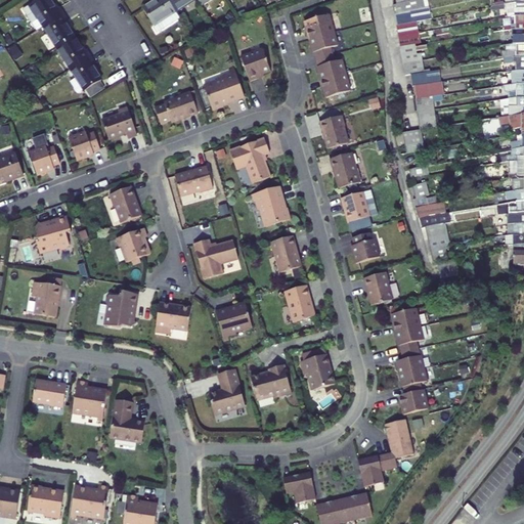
[(51,0),(41,0),(26,10),(34,25),(41,20),(46,28),(66,15),(61,8),(58,10),(51,0)]
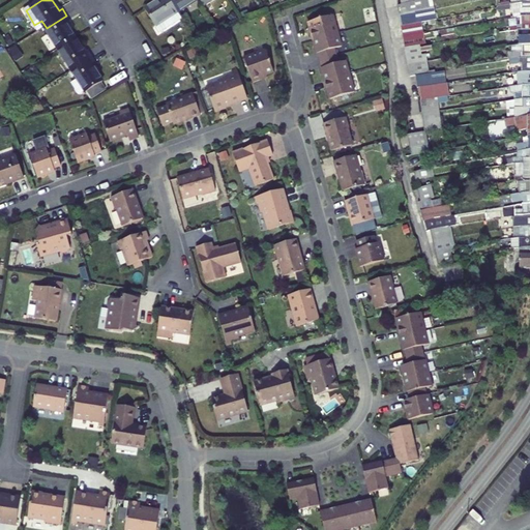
[(157,28),(160,34),(177,24),(173,18),(180,13),(171,0),(160,0),(162,0),(147,9),(157,27),(157,28)]
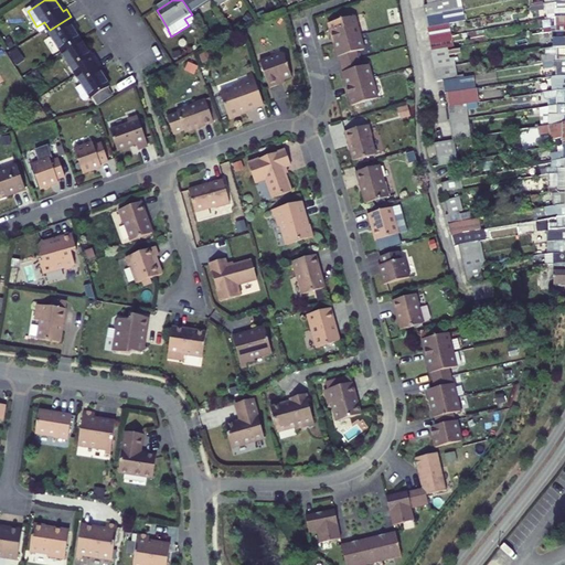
[(182,0),(192,14),(213,0),(182,0)]
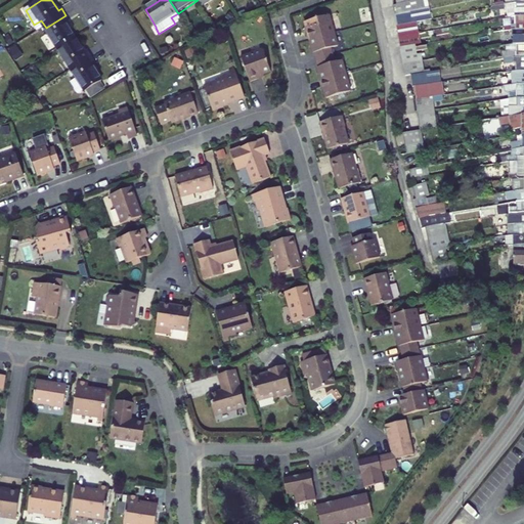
[(429,8),(427,0),(417,0),(397,5),(393,6),(395,15),(425,9),(429,8)]
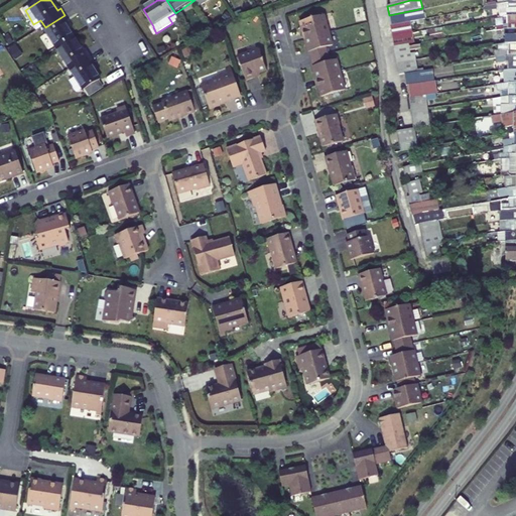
[(499,8),(499,10),(509,8),(508,15),(515,15),(515,2),(509,3),(505,3),(498,4),(486,6),(486,10),(499,8)]
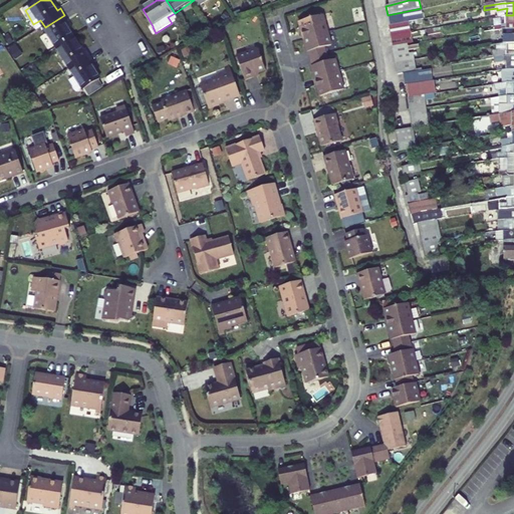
[(242,21),(249,16),(245,9),(238,14),(242,21)]
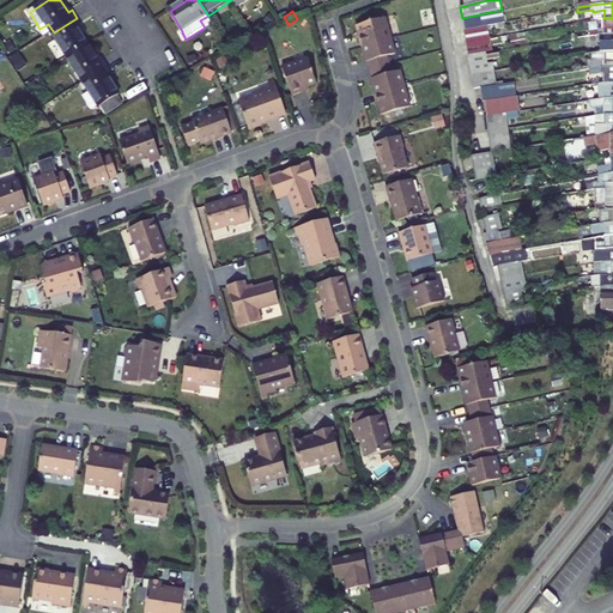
[(487,26),(501,24),(497,11),(462,18),(465,30),(487,26)]
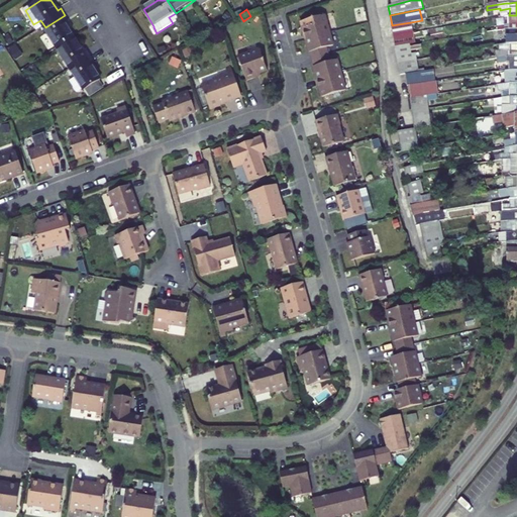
[(176,13),(169,17),(173,23),(179,19),(176,13)]
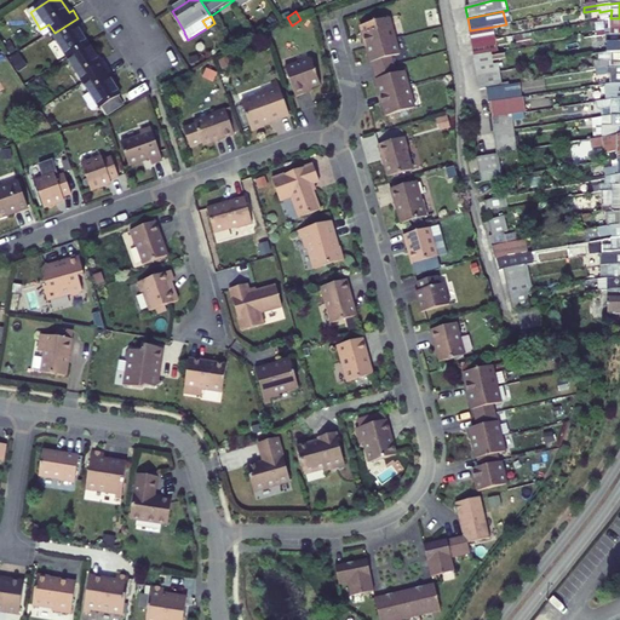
[(80,29),(82,27),(78,18),(55,33),(70,58),(90,46),(80,29)]
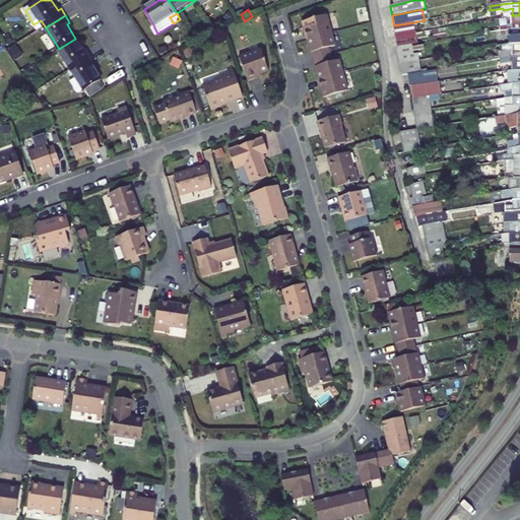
[(329,48),(335,46),(326,15),(303,22),(311,53),(313,60),(315,67),(324,98),(348,91),(339,60),(333,62),(331,55),(329,48)]
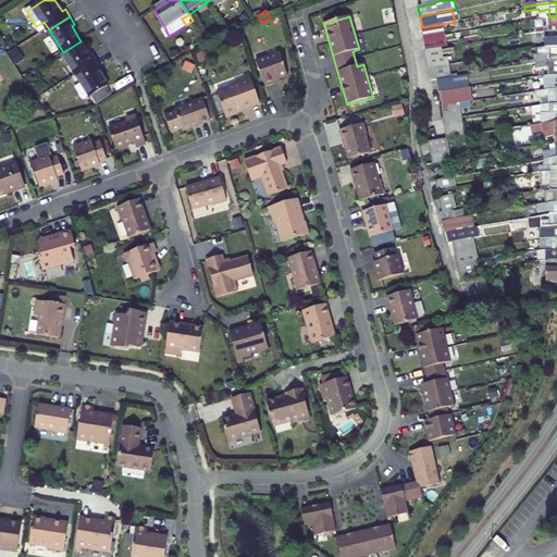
[(543,28),(536,29),(536,33),(545,32),(556,31),(556,16),(548,16),(548,28),(543,28)]
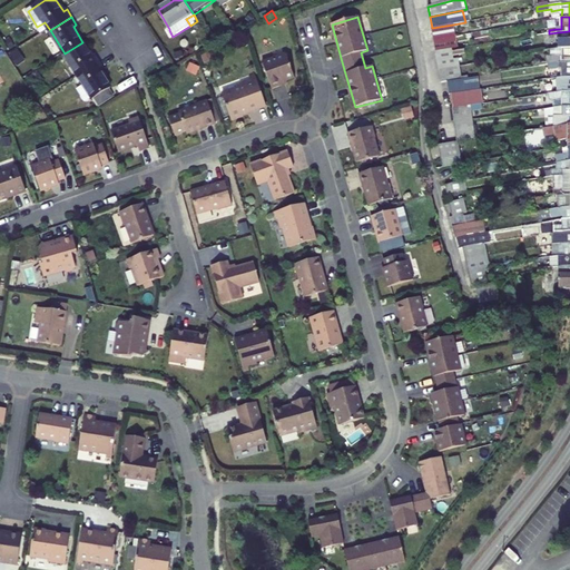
[(45,22),(37,27),(42,35),(50,30),(45,22)]
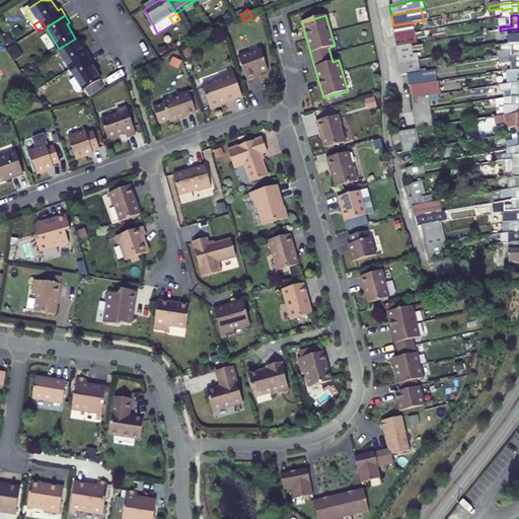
[(395,36),(415,33),(413,22),(393,25),(395,36)]
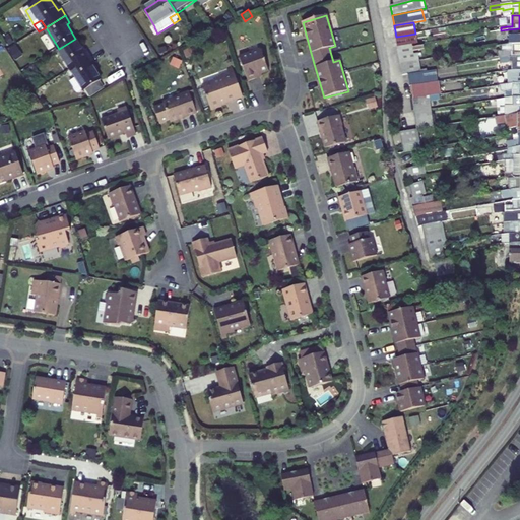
[(510,44),(513,44),(519,44),(519,28),(509,29),(510,44)]
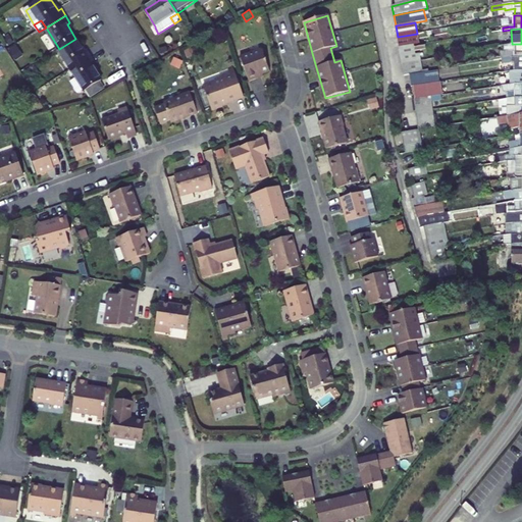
[(419,44),(417,34),(398,37),(400,47),(413,45),(419,44)]
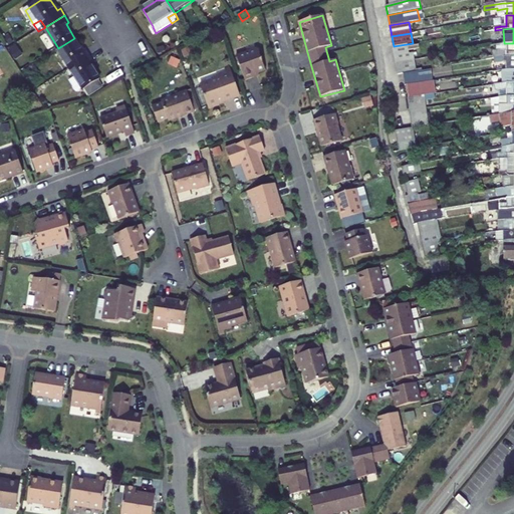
[(87,50),(84,52),(74,38),(58,48),(71,69),(91,57),(87,50)]
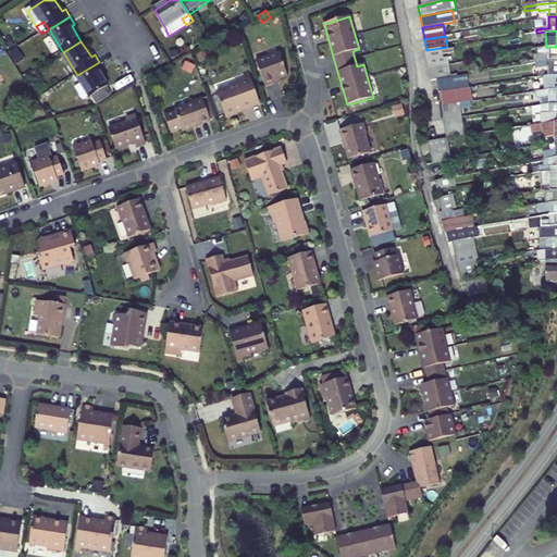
[(534,61),(535,63),(542,62),(549,61),(556,61),(556,47),(549,47),(548,56),(541,54),(534,56),(534,61)]
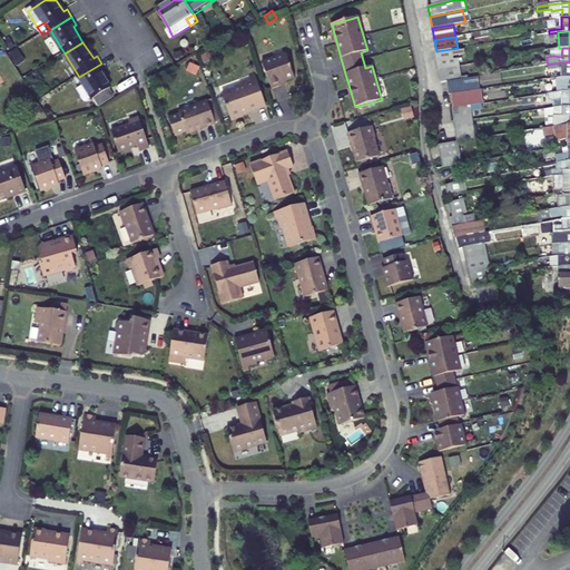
[(451,49),(436,51),(440,69),(460,66),(459,59),(452,60),(451,49)]
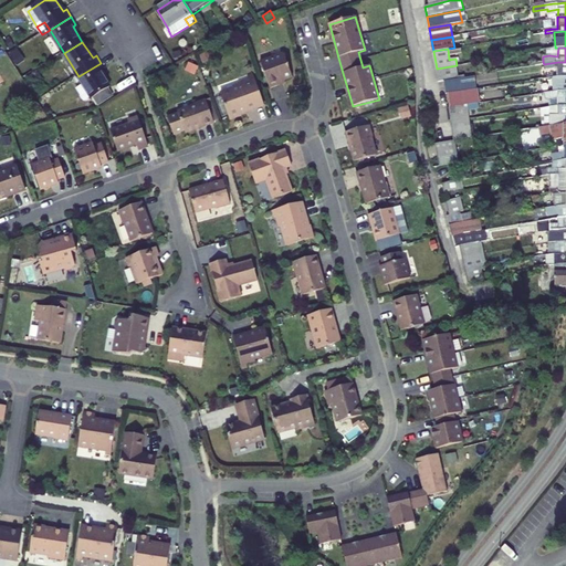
[(17,61),(22,58),(19,51),(12,55),(17,61)]
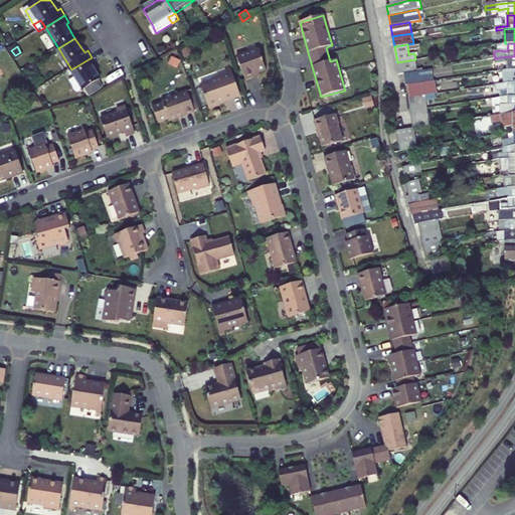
[(259,49),(237,56),(245,80),(255,77),(254,74),(259,73),(267,70),(259,49)]
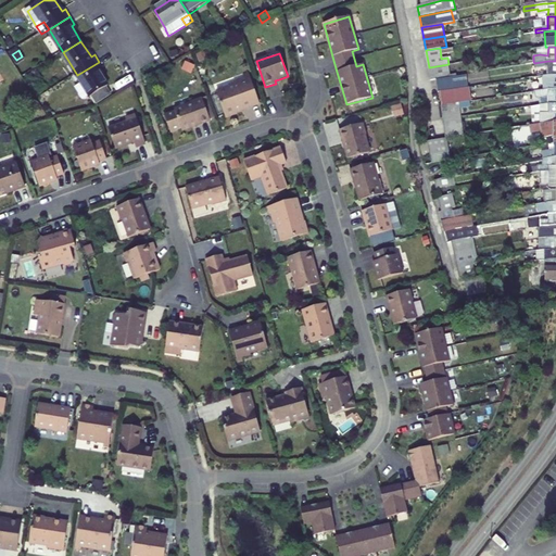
[(541,62),(541,67),(548,65),(548,75),(555,74),(555,61),(548,61),(541,62)]
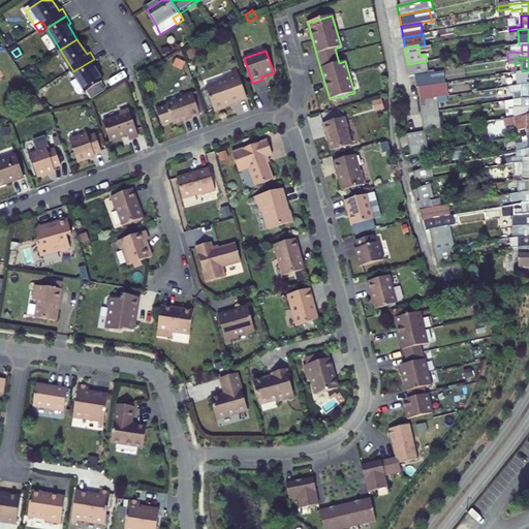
[(104,83),(95,67),(98,65),(94,59),(73,71),(88,93),(89,92),(93,97),(105,90),(102,85),(104,83)]
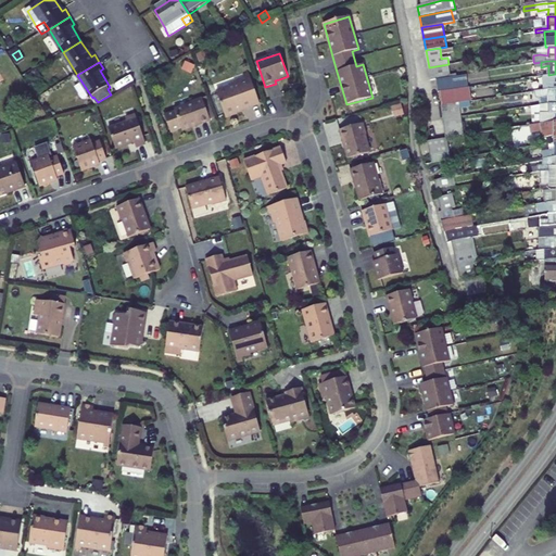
[(437,79),(451,77),(449,64),(429,67),(431,80),(437,79)]
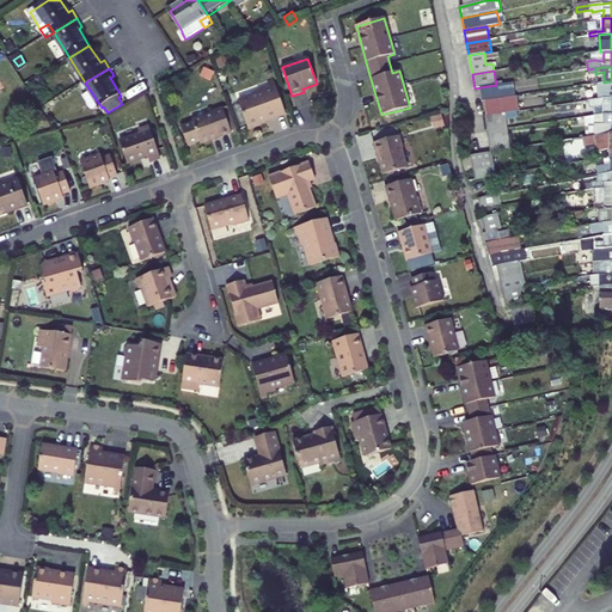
[(40,92),(47,89),(42,80),(35,85),(40,92)]
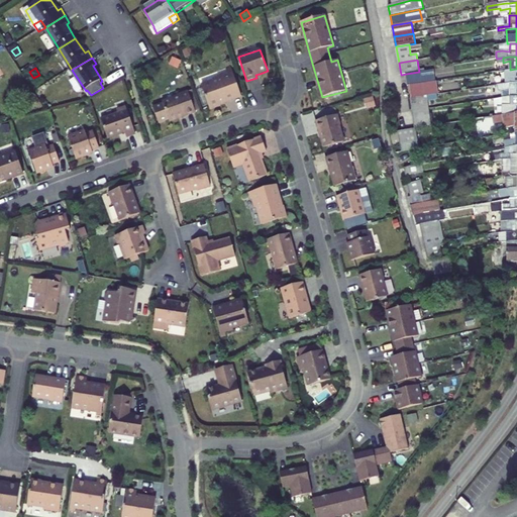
[(436,81),(434,69),(419,72),(406,74),(407,86),(436,81)]
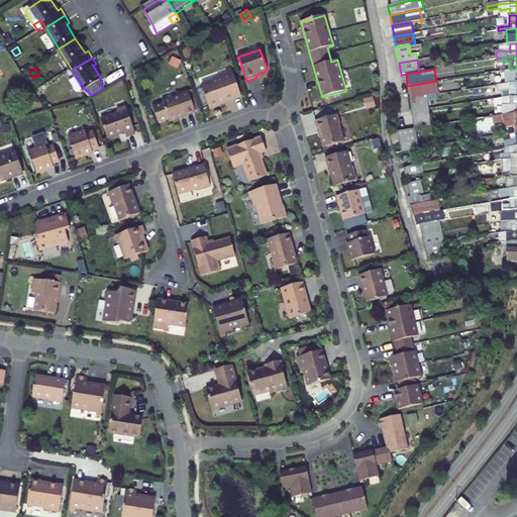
[(516,69),(510,70),(505,71),(506,83),(511,83),(516,82),(516,69)]
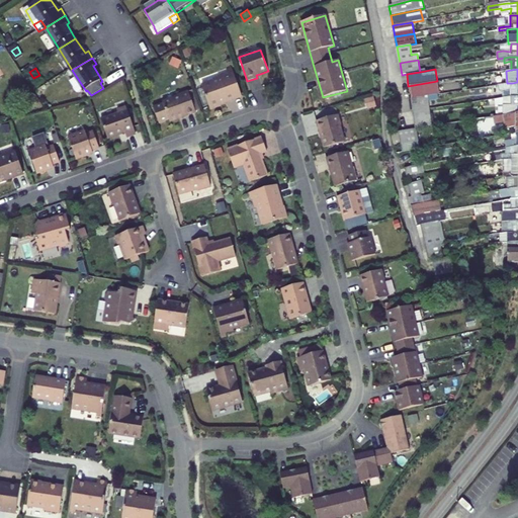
[(218,77),(219,80),(202,86),(210,110),(222,106),(222,104),(221,101),(227,99),(227,102),(242,96),(233,72),(229,73),(218,77)]
